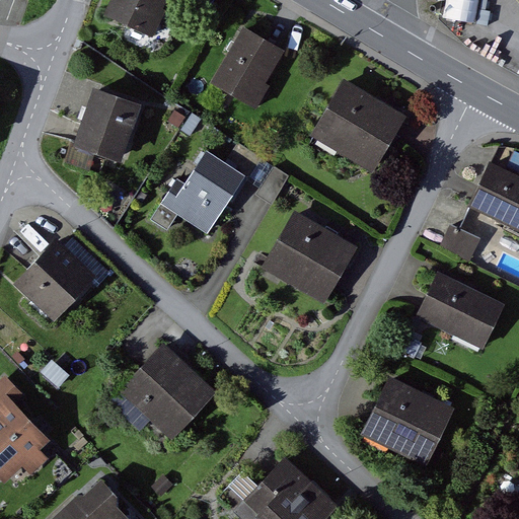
[(166,0),(113,0),(106,16),(151,36),(166,0)]
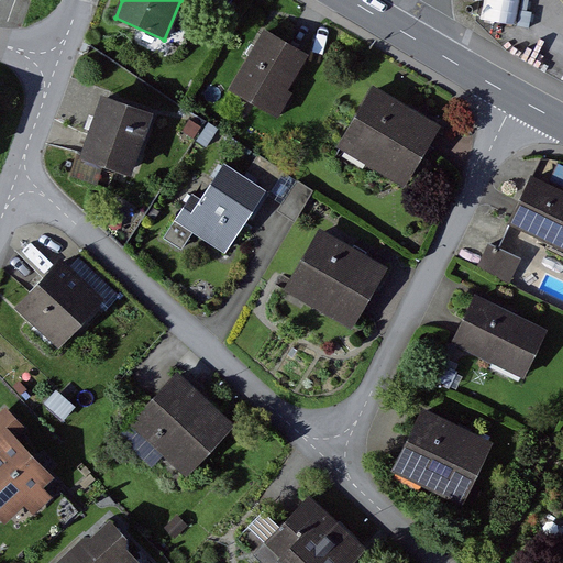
[(307,56),(265,32),(230,90),(279,119),(294,94),(287,90),(307,56)]
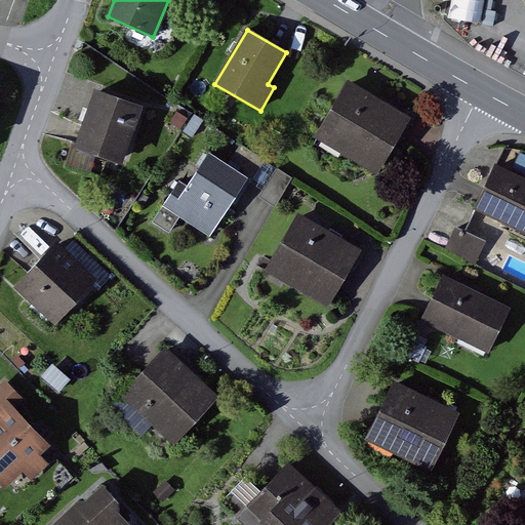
[(409,119),(349,83),(316,139),(376,175),(403,129),(409,119)]
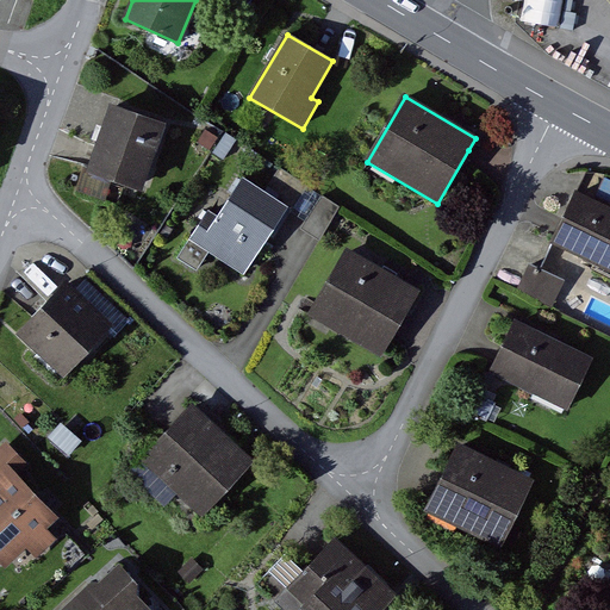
[(179,125),(124,107),(103,173),(157,192),(179,125)]
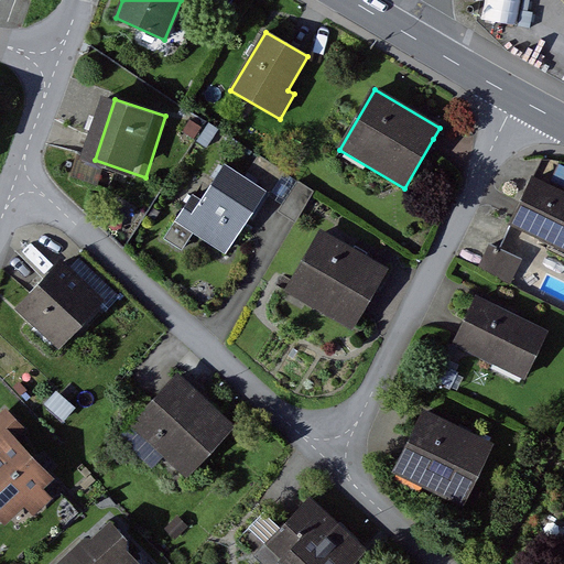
[(267,192),(225,164),(201,199),(194,195),(164,239),(182,251),(193,234),(225,255),(267,192)]
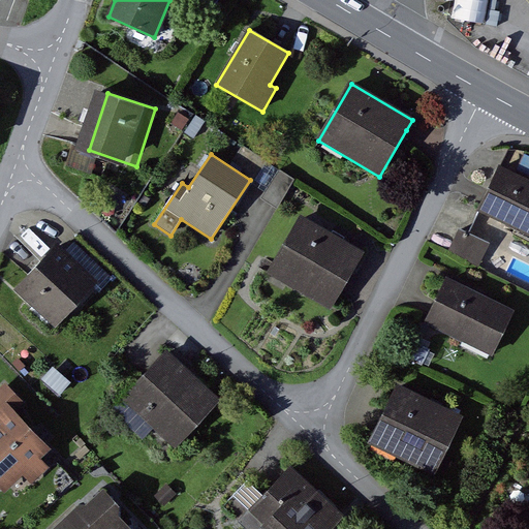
[(266,192),(279,172),(267,163),(253,185),(266,192)]
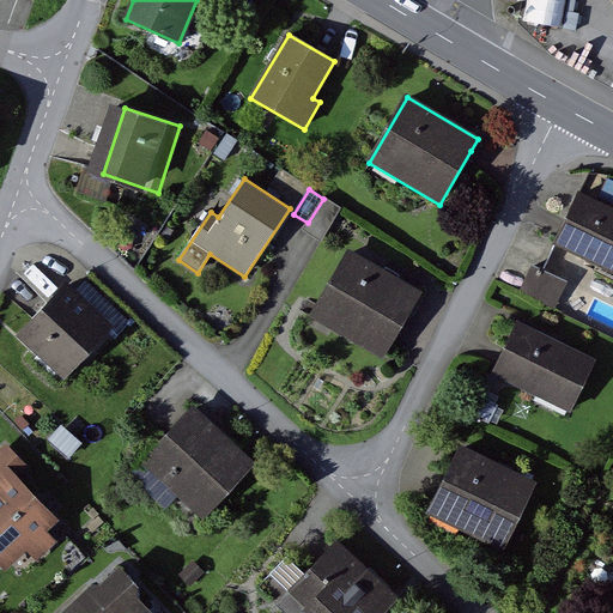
[(612,211),(577,194),(562,228),(553,243),(556,244),(612,271),(612,211)]
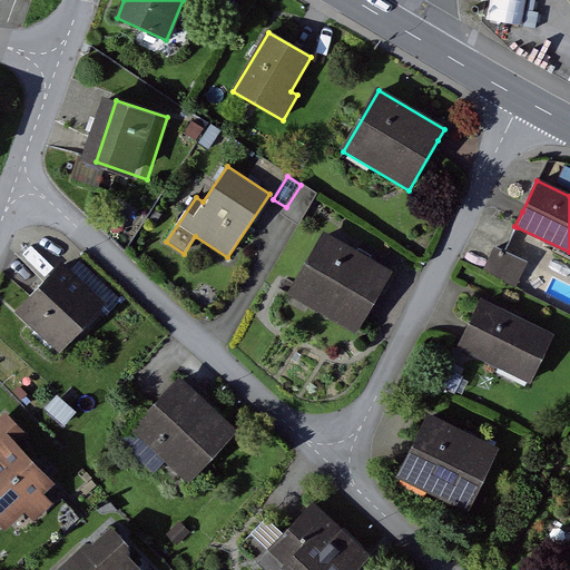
[(317,194),(301,184),(301,185),(286,207),(283,215),(292,219),(300,224),(317,194)]
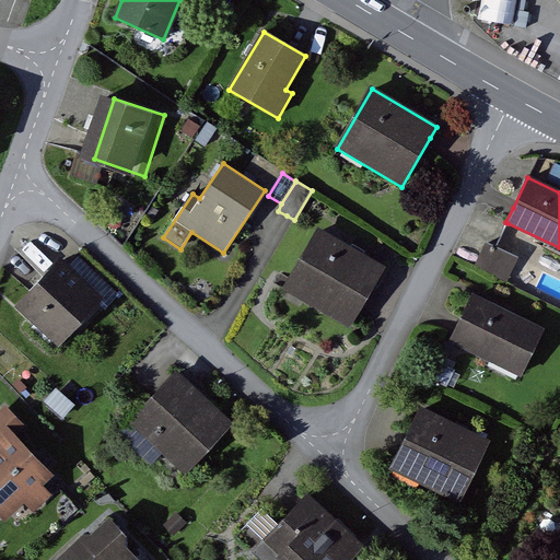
[(393,273),(325,233),(292,289),(360,328),(393,273)]
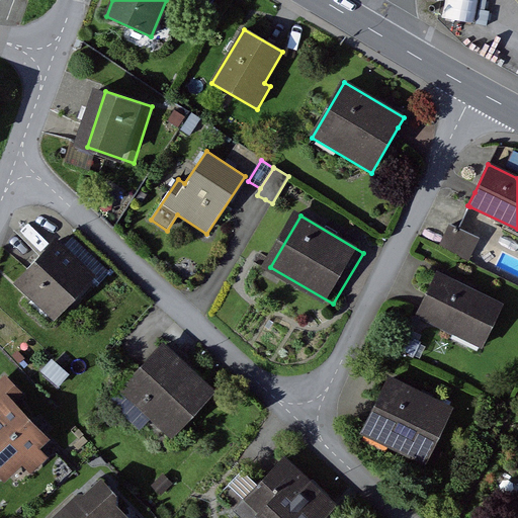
[(458,230),(449,226),(440,247),(468,260),(478,239),(458,230)]
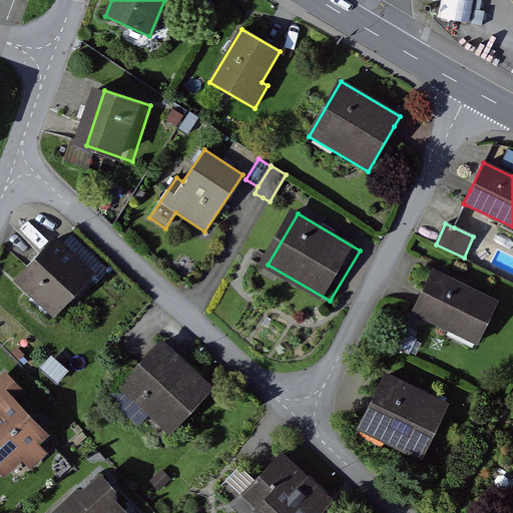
[(93,276),(54,239),(14,283),(53,319),(93,276)]
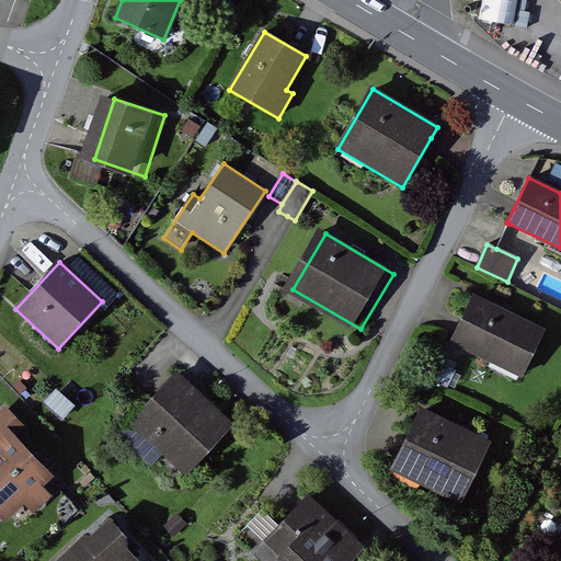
[(556,332),(481,300),(460,347),(535,379),(556,332)]
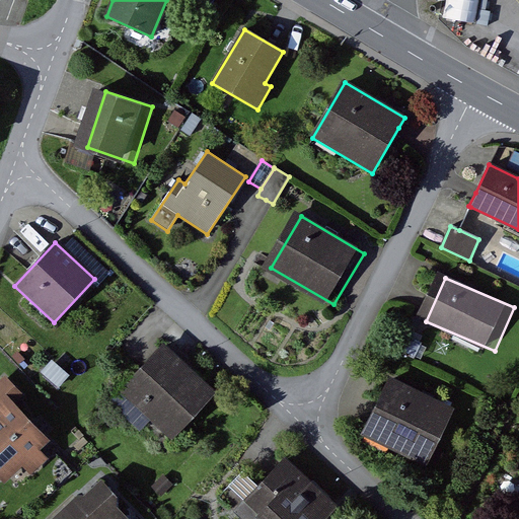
[(172,343),(127,390),(179,440),(225,391),(172,343)]
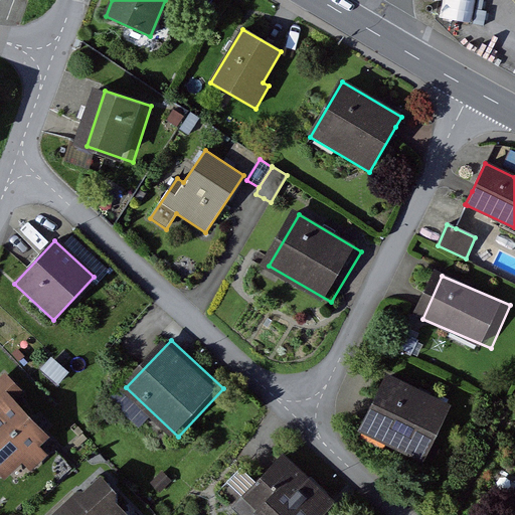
[(15,402),(24,393),(5,373),(0,377),(0,475),(4,480),(22,463),(31,472),(47,457),(39,448),(49,439),(15,402)]
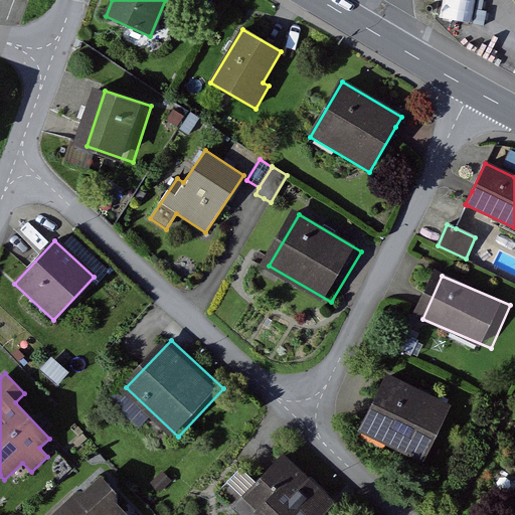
[(457,407),(390,378),(364,436),(431,466),(457,407)]
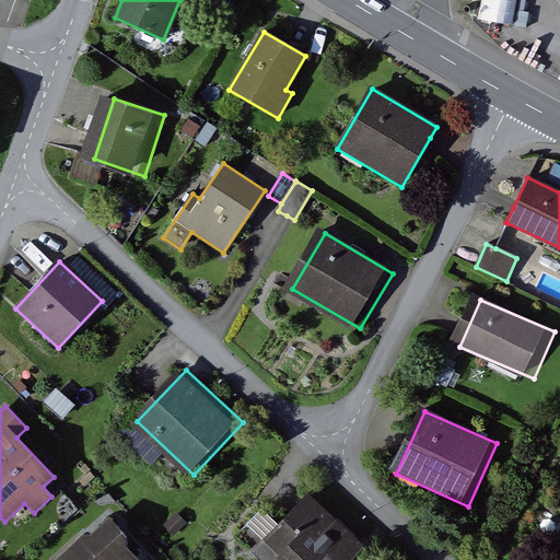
[(353,559),(366,546),(311,494),(266,543),(284,559),(353,559)]
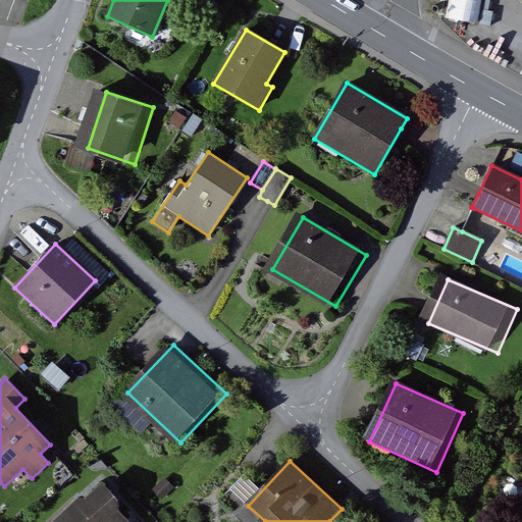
[(172,488),(164,479),(152,490),(160,500),(172,488)]
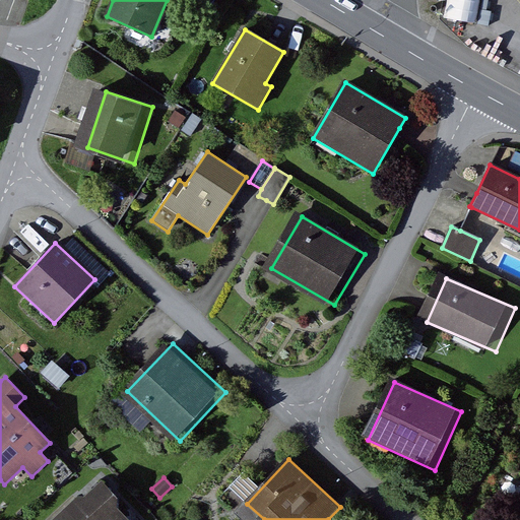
[(77,498),(52,519),(126,519),(116,510),(117,500),(100,483),(83,498),(77,498)]
